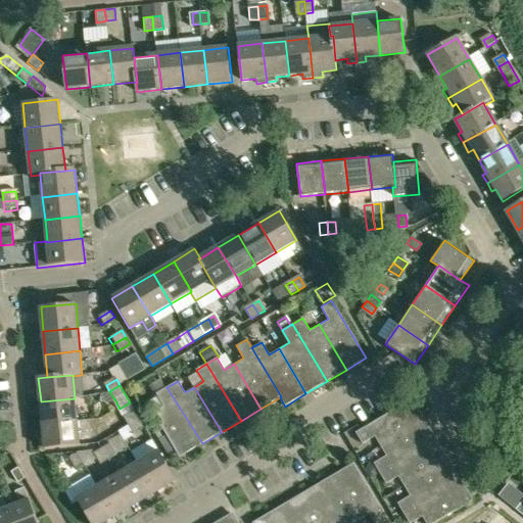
[(180,458),(202,443),(167,387),(156,393),(163,406),(153,412),(180,458)]
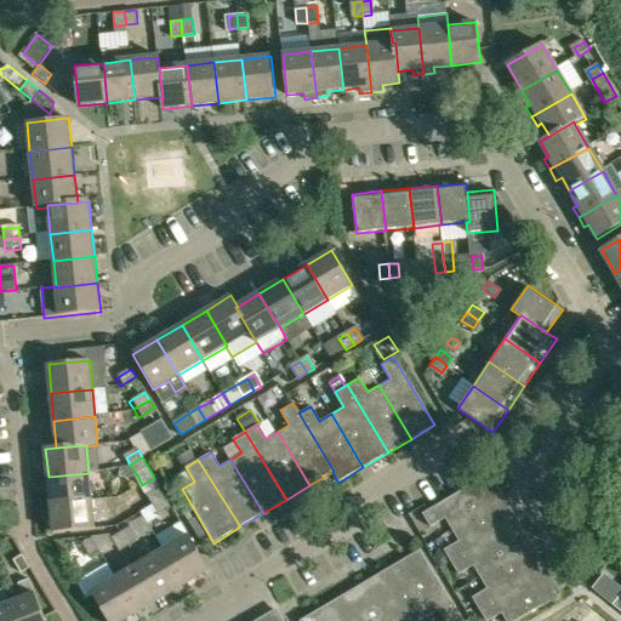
[(51,505),(91,501),(89,473),(49,477),(51,505)]
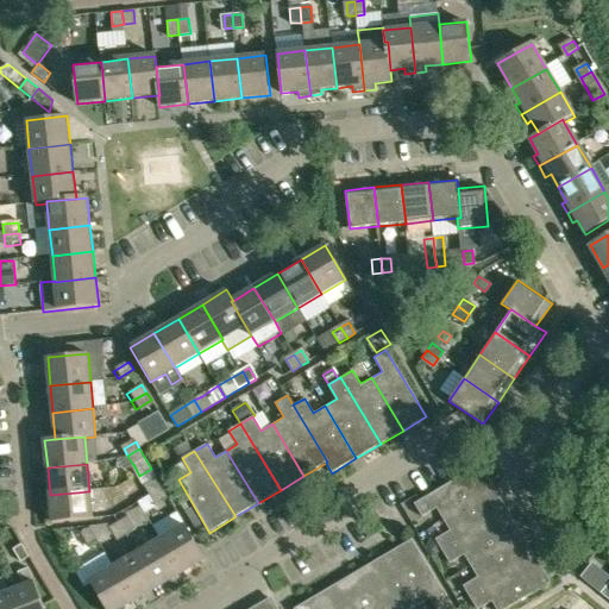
[(444,520),(496,490),(481,465),(414,504),(422,519),(438,509),(444,520)]
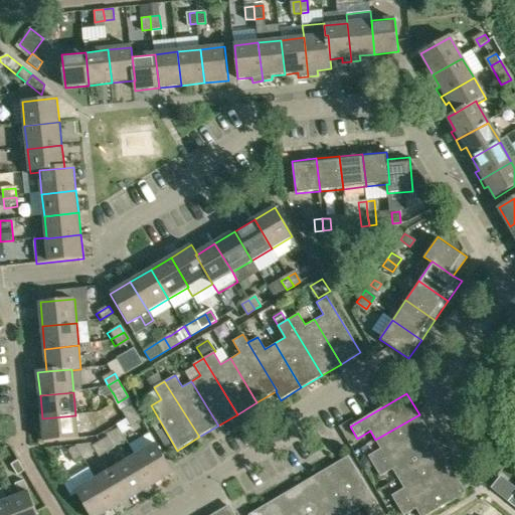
[(123,411),(127,418),(137,412),(133,405),(128,396),(118,402),(123,411)]
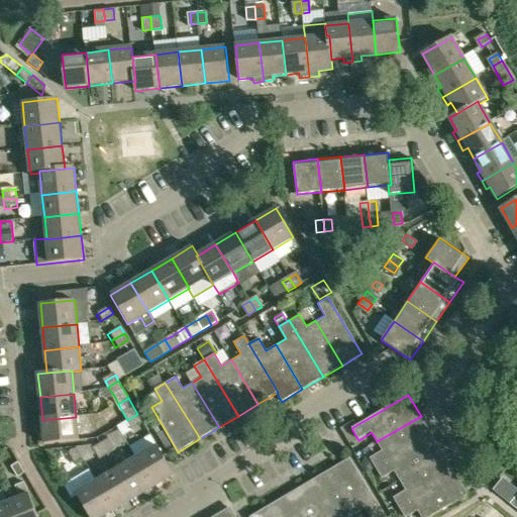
[(137,414),(127,420),(117,426),(127,442),(132,438),(127,431),(132,429),(131,426),(141,421),(137,414)]
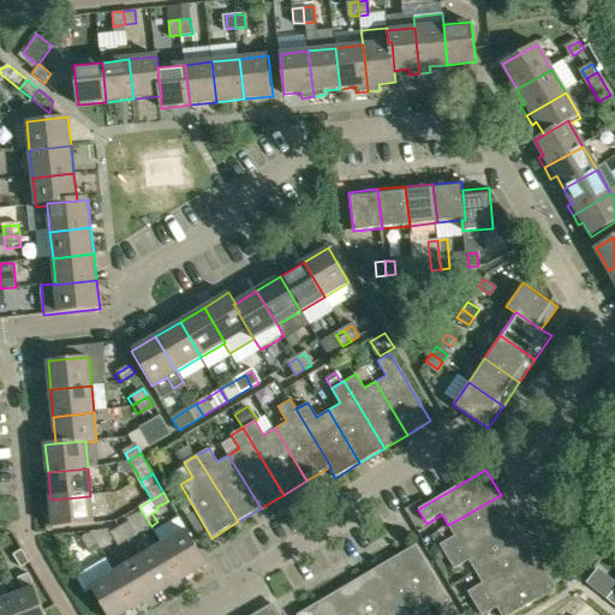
[(501,495),(448,525),(455,537),(441,545),(448,557),(514,518),(501,495)]
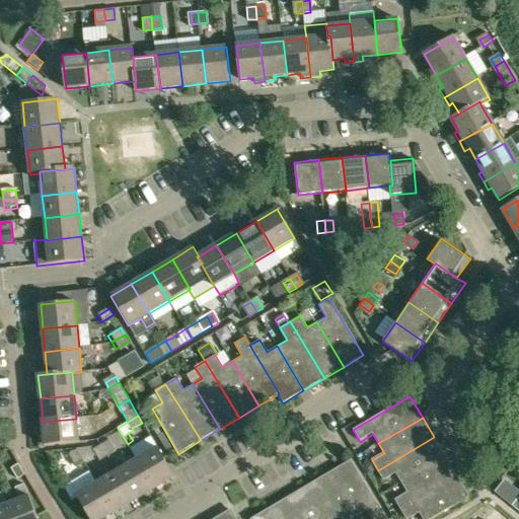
[(79,442),(76,419),(43,422),(45,445),(79,442)]
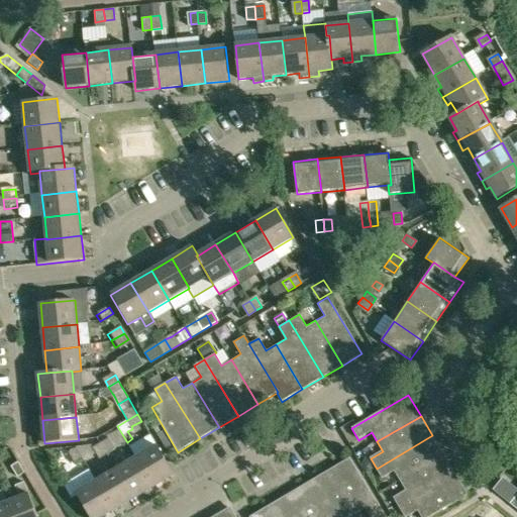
[(444,454),(432,435),(377,469),(383,478),(395,471),(401,481),(444,454)]
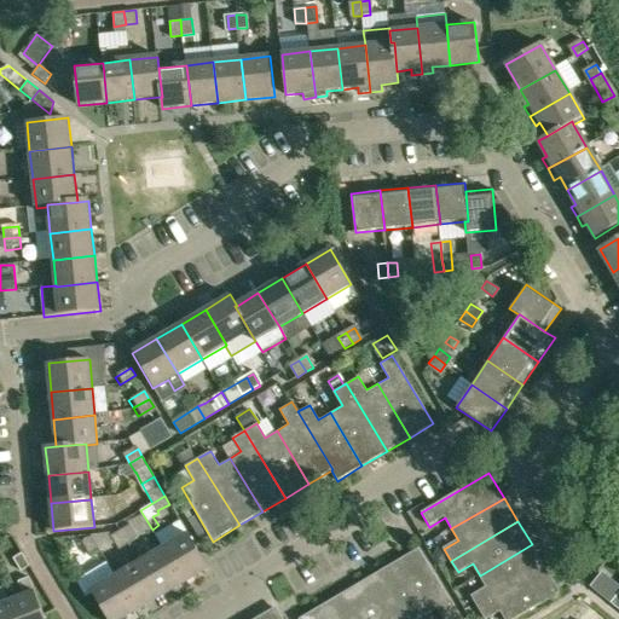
[(120,531),(127,543),(134,538),(128,526),(120,531)]
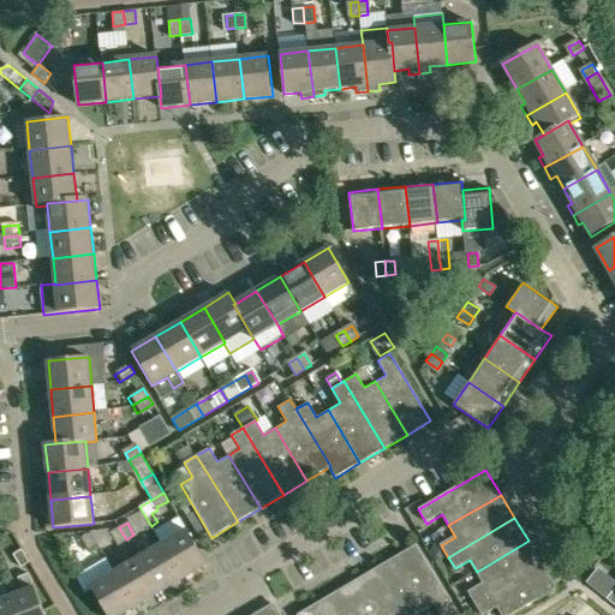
[(118,544),(126,539),(119,527),(111,532),(118,544)]
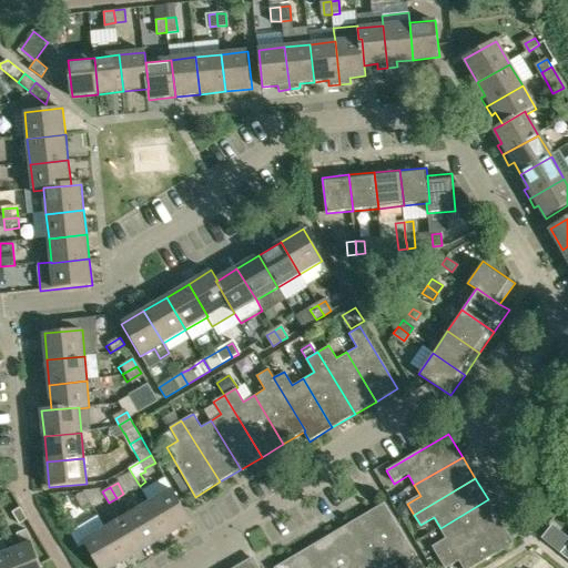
[(172,487),(149,500),(170,535),(192,521),(172,487)]
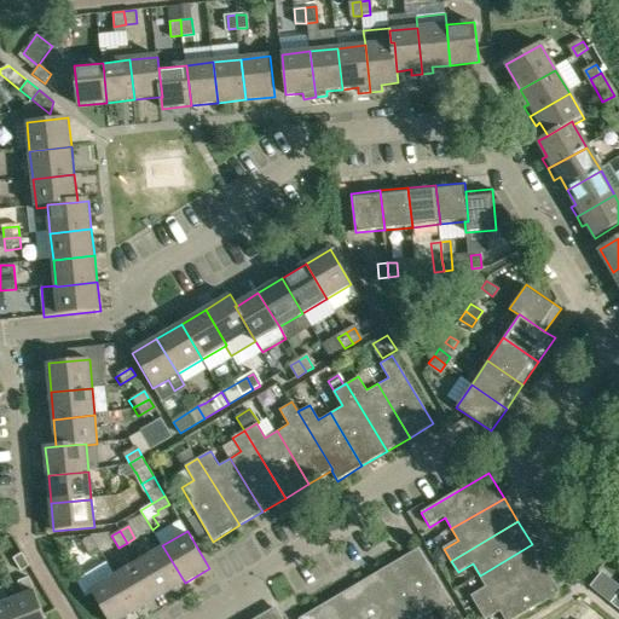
[(92,536),(82,541),(90,555),(99,549),(92,536)]
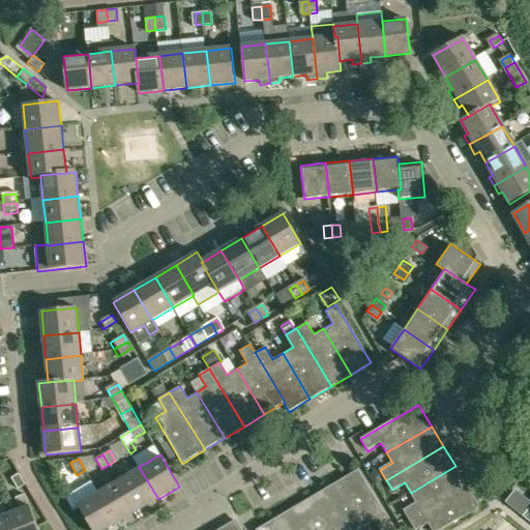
[(466,484),(455,466),(411,493),(416,502),(404,510),(409,519),(466,484)]
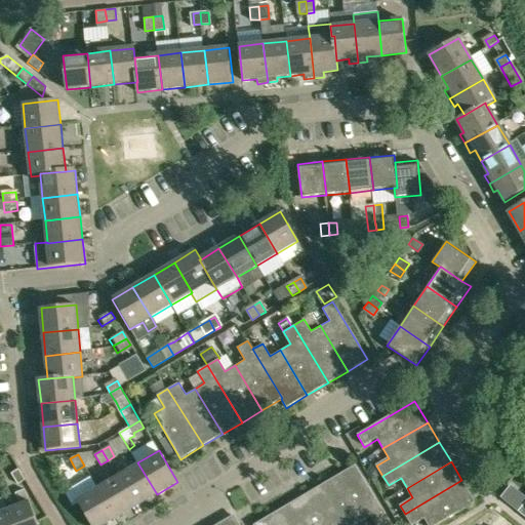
[(136,507),(157,494),(137,462),(117,475),(136,507)]
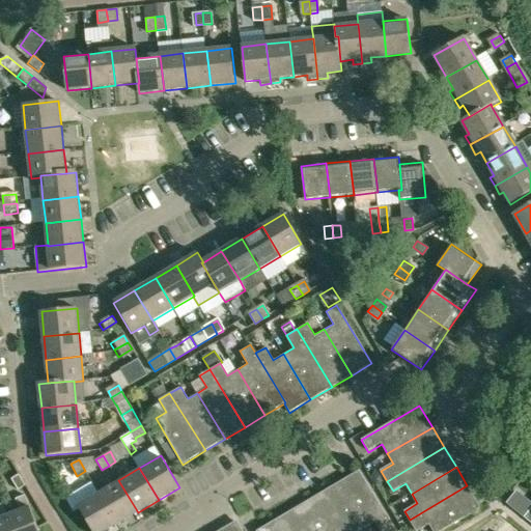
[(338,482),(365,529),(374,524),(379,530),(389,530),(394,529),(359,470),(338,482)]
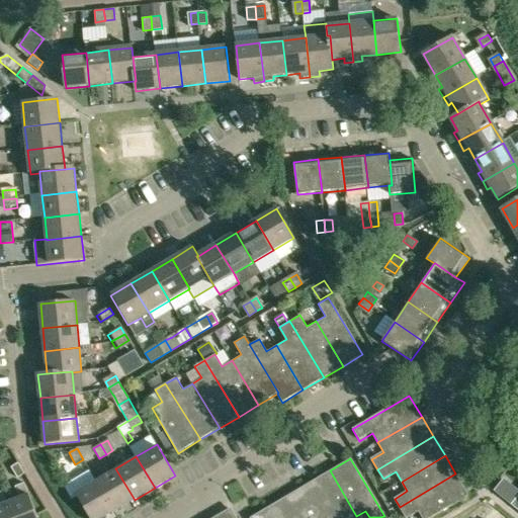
[(18,462),(11,467),(17,478),(24,473),(18,462)]
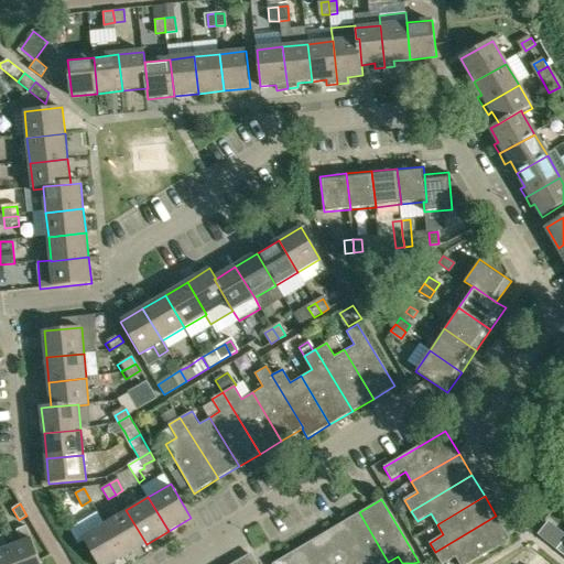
[(147,544),(126,510),(105,523),(125,557),(147,544)]
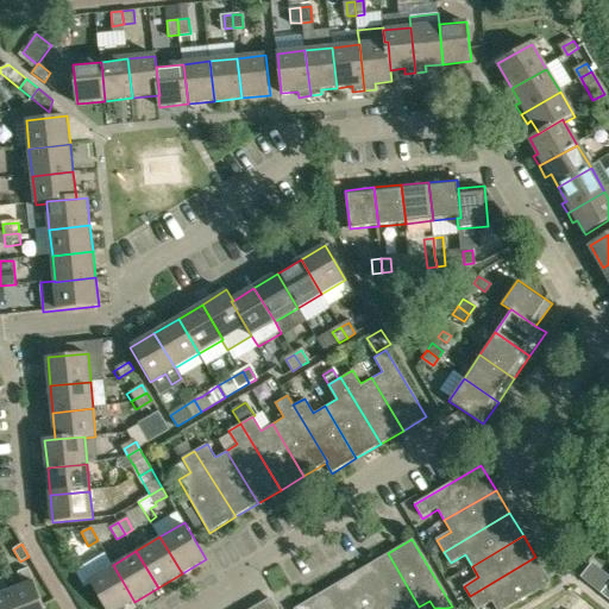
[(415,608),(419,607),(388,553),(364,567),(388,608),(415,608)]
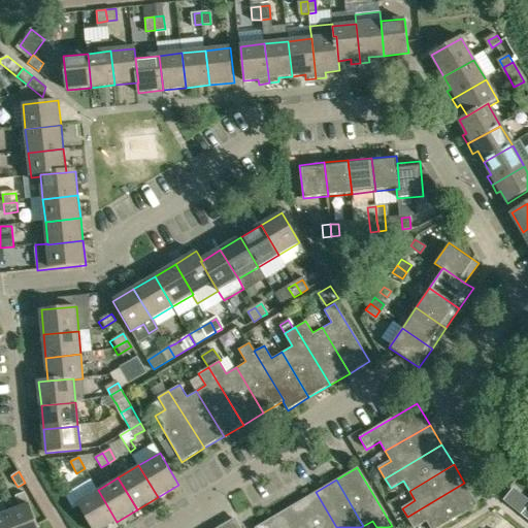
[(464,483),(407,517),(413,527),(417,527),(427,522),(430,527),(440,527),(479,506),(464,483)]
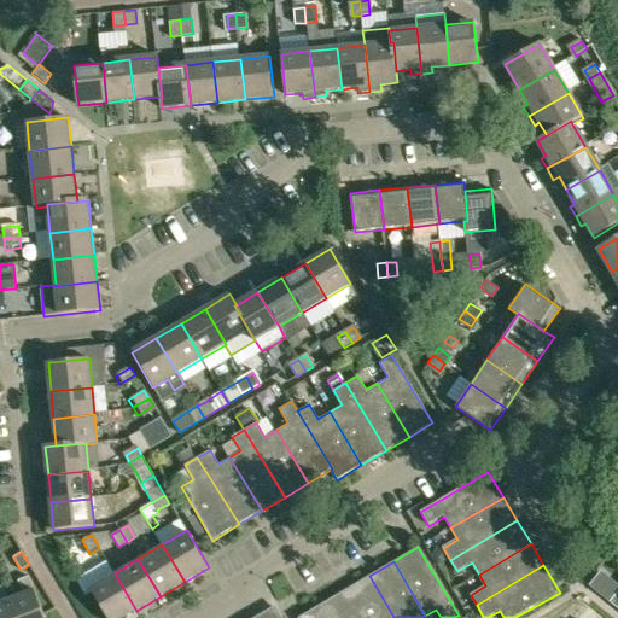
[(601,571),(594,581),(589,587),(599,594),(611,578),(601,571)]
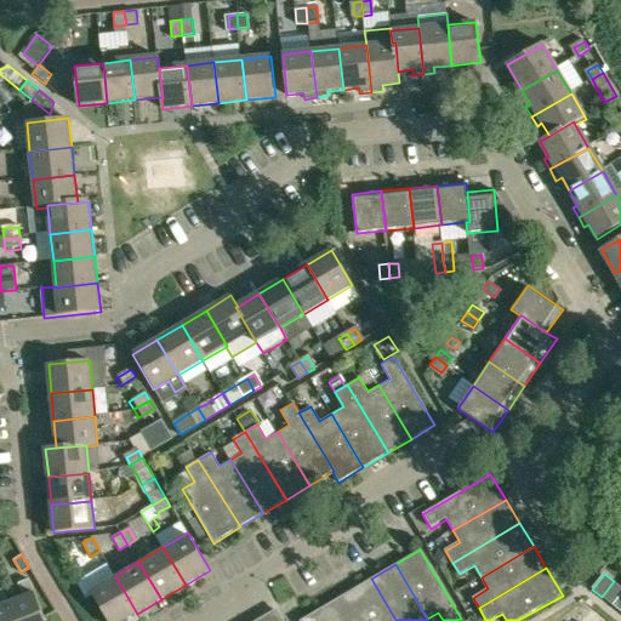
[(124,620),(137,614),(115,576),(90,591),(107,620),(124,620)]
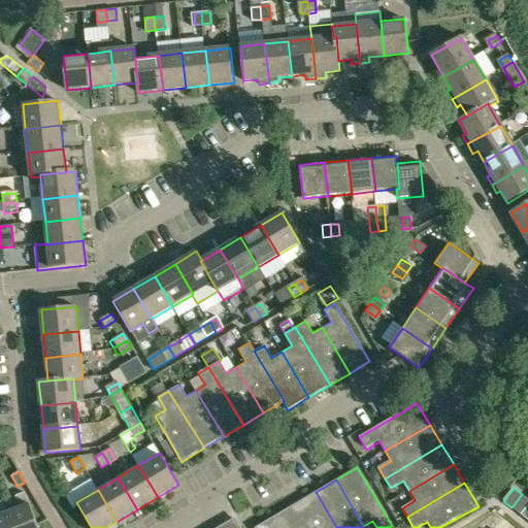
[(8,513),(13,527),(38,527),(25,492),(15,496),(20,508),(8,513)]
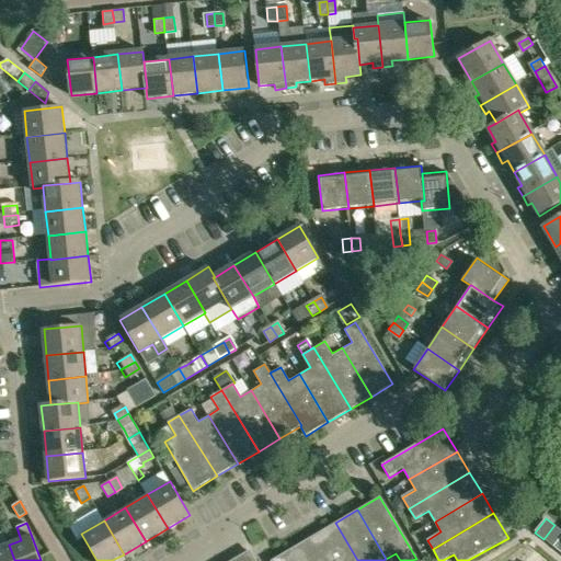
[(357,560),(335,523),(313,536),(328,560),(357,560)]
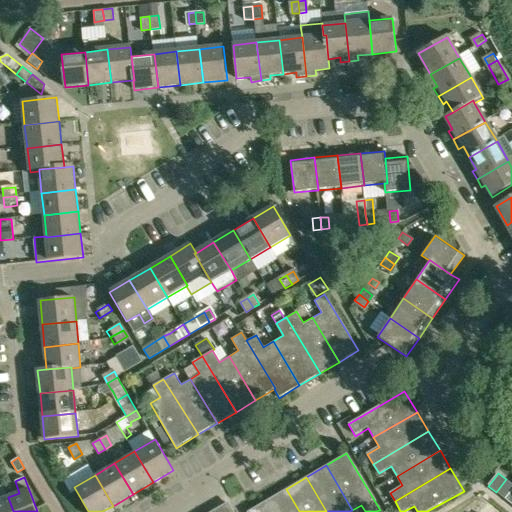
[(299,511),(286,489),(267,500),(273,511),(299,511)]
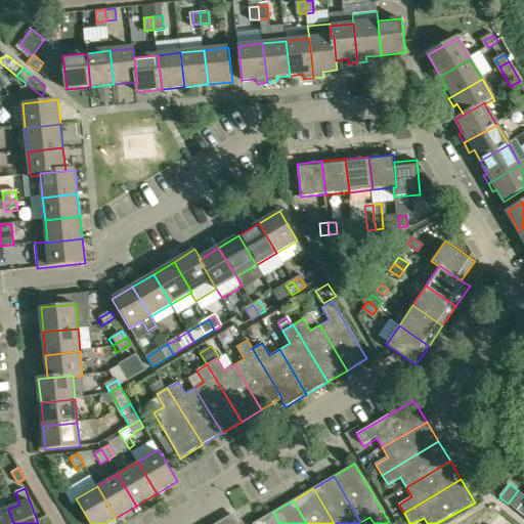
[(13,523),(8,509),(0,511),(0,523),(13,523)]
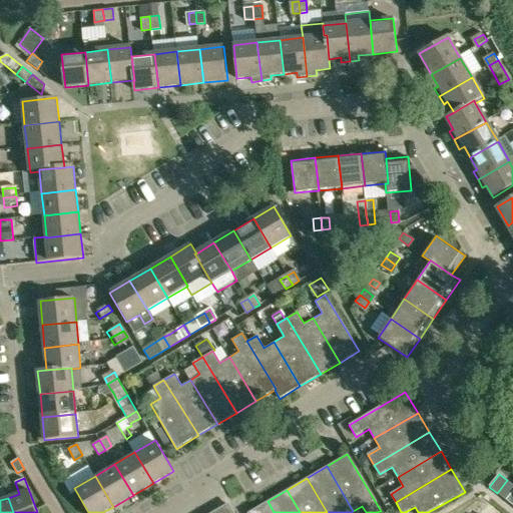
[(274,512),(268,501),(246,512),(274,512)]
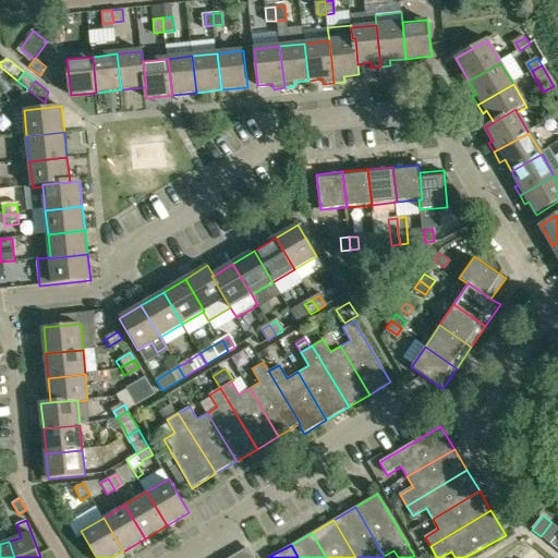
[(256,557),(251,547),(231,557),(256,557)]
